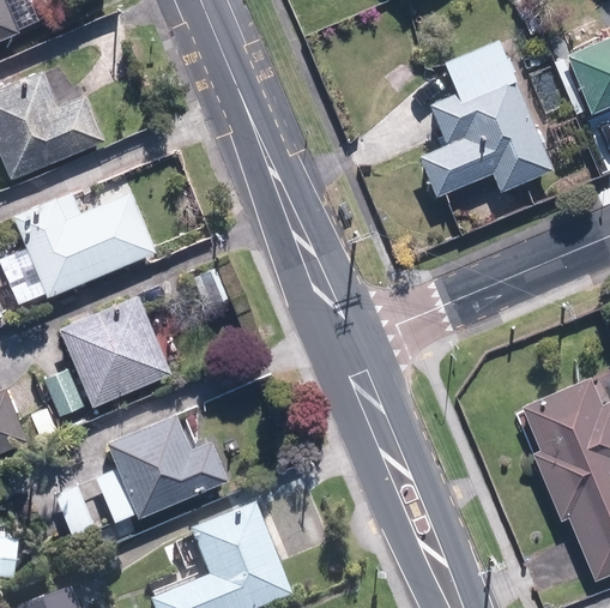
[(7,0),(0,0),(0,42),(22,34),(7,0)]
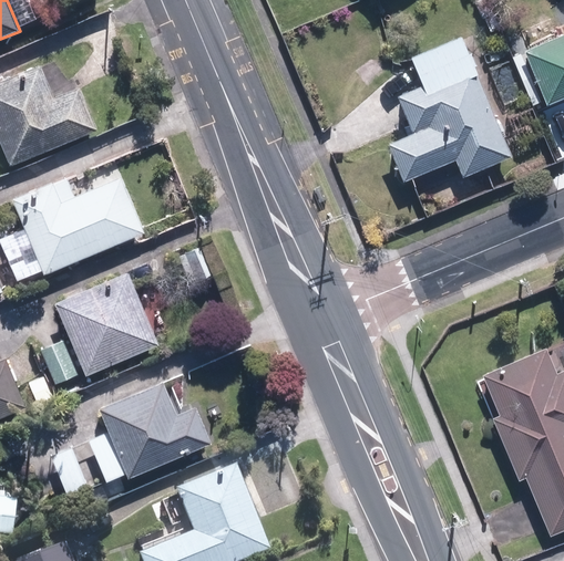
[(463,32),(410,54),(422,85),(398,95),(412,133),(389,142),(404,180),(455,160),(463,178),(513,158),(463,32)]
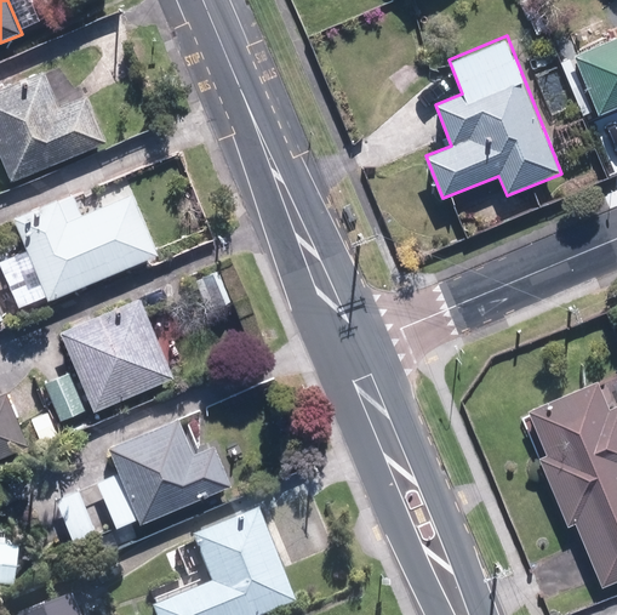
[(616,41),(571,63),(596,119),(616,109),(616,41)]
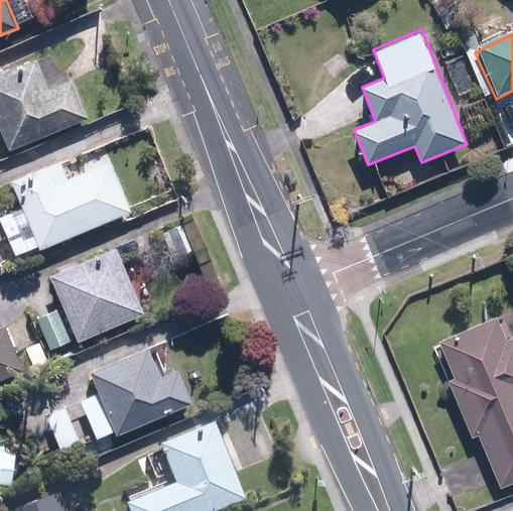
[(49,83),(39,57),(0,74),(0,124),(11,152),(91,120),(72,75),(49,83)]
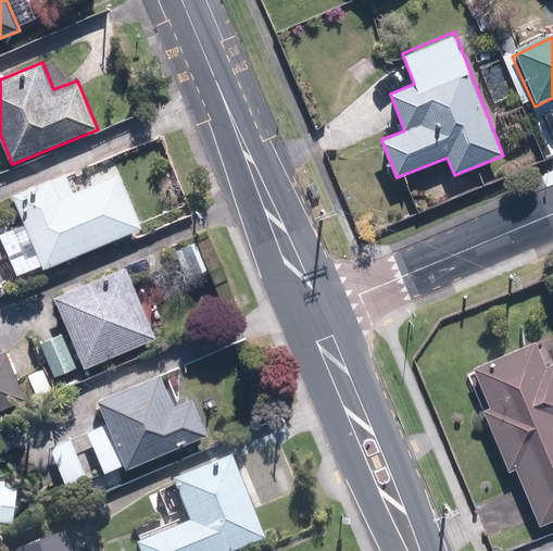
[(25,220),(0,232),(0,240),(21,284),(141,226),(115,171),(74,190),(65,171),(14,196),(25,220)]
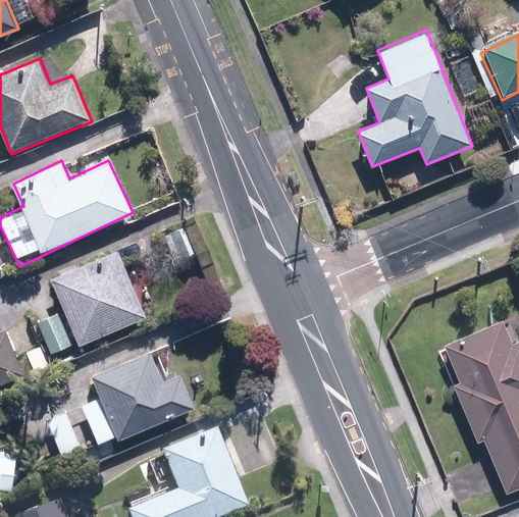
[(120,250),(49,278),(76,346),(147,317),(120,250)]
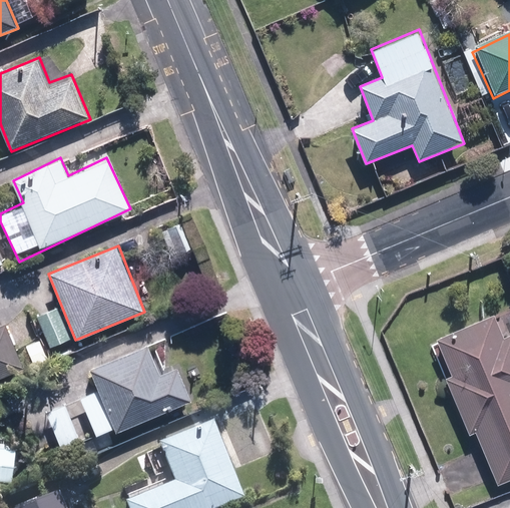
[(71,341),(57,307),(34,317),(49,351),(71,341)]
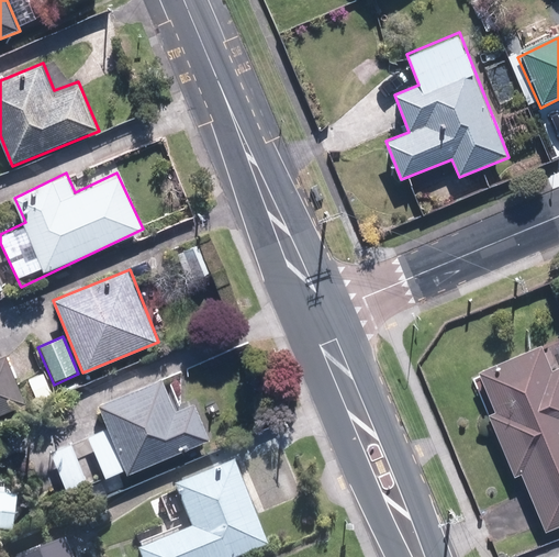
[(558,353),(555,343),(476,375),(491,413),(484,415),(511,480),(521,476),(544,533),(558,525),(558,353)]
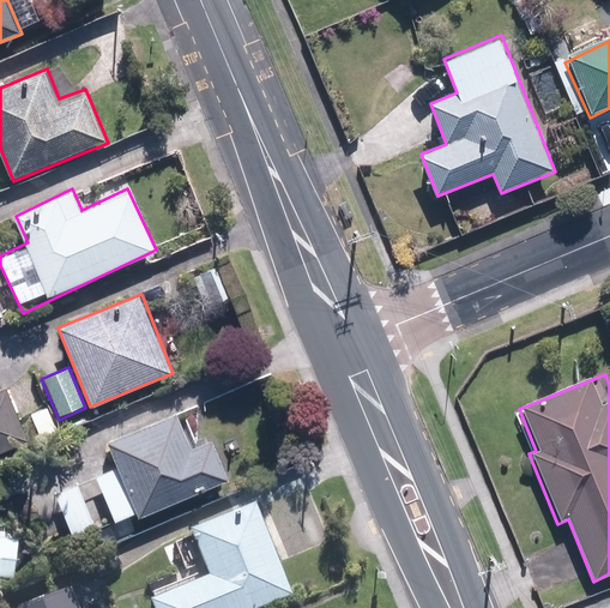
[(0,453),(29,441),(7,387),(0,391),(0,453)]
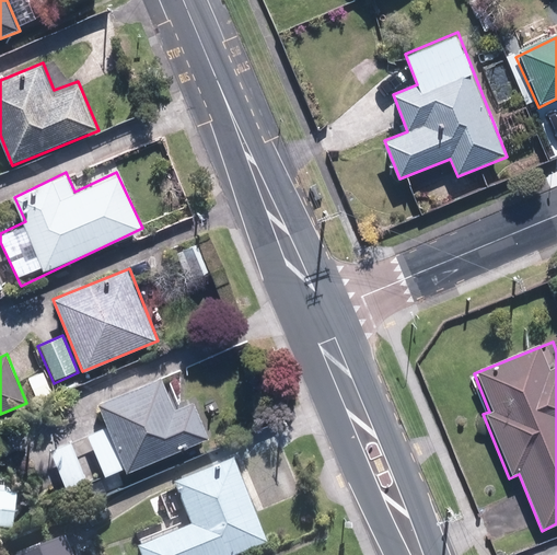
[(126,469),(128,475),(211,443),(194,400),(176,406),(165,378),(101,403),(109,427),(88,435),(104,476),(126,469)]
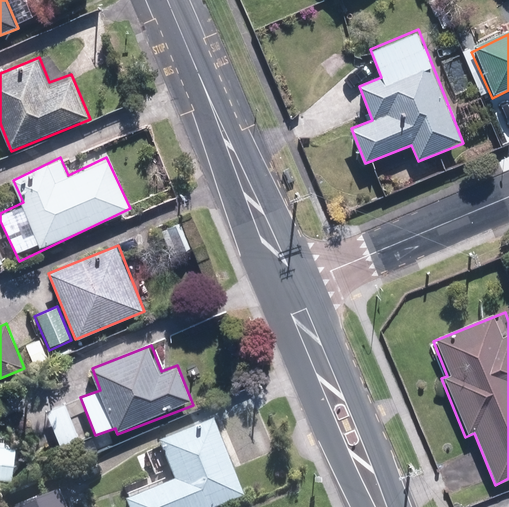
[(65,402),(45,411),(59,444),(80,435),(65,402)]
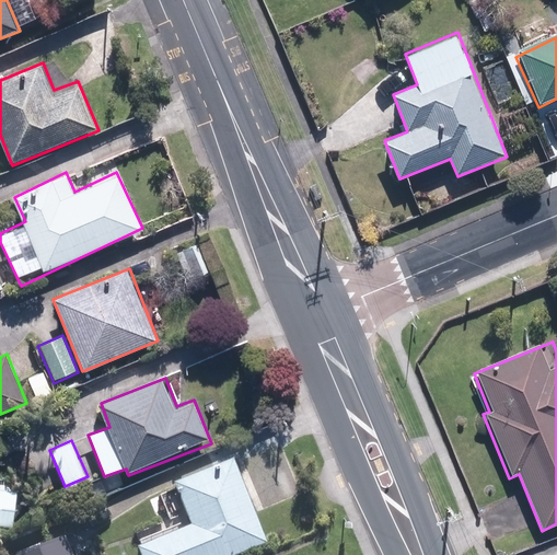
[(236,461),(175,484),(193,531),(138,552),(139,554),(260,554),(270,551),(236,461)]
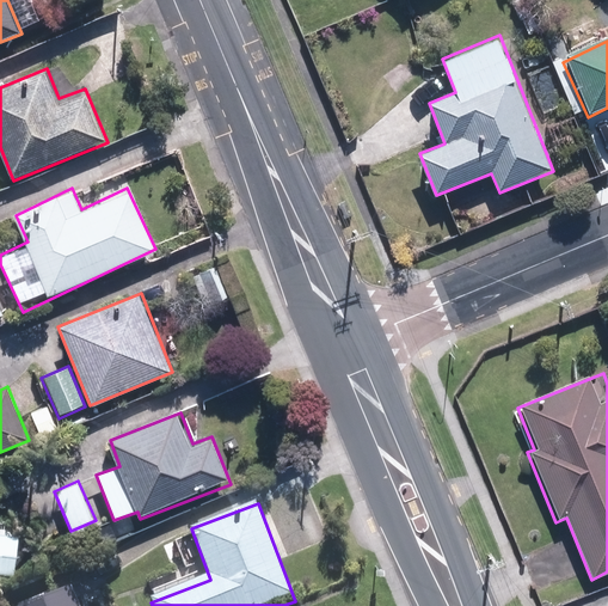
[(0,573),(16,575),(23,527),(0,524),(0,573)]
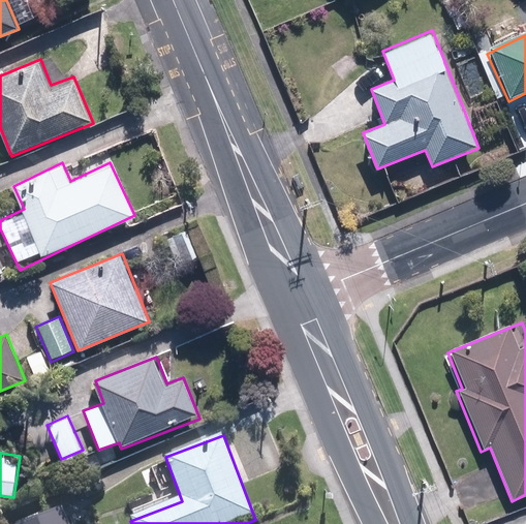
[(64,523),(58,510),(23,523),(64,523)]
